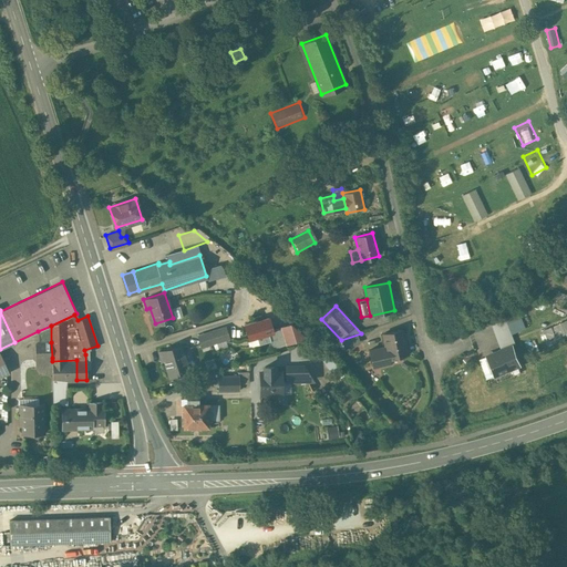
[(269,317),(245,325),(249,339),(256,337),(259,344),(270,341),(268,332),(274,331),(269,317)]
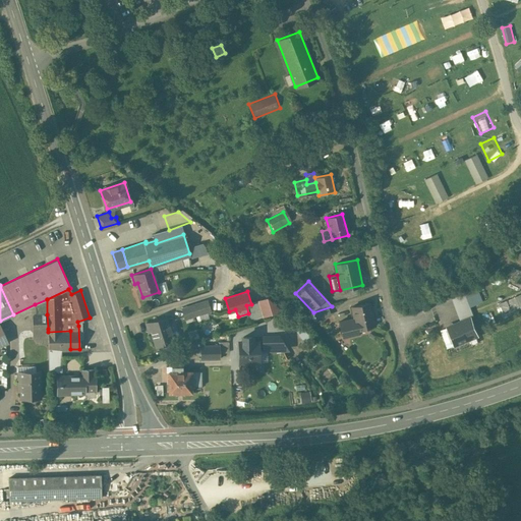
[(505,315),(520,307),(520,292),(499,302),(505,315)]
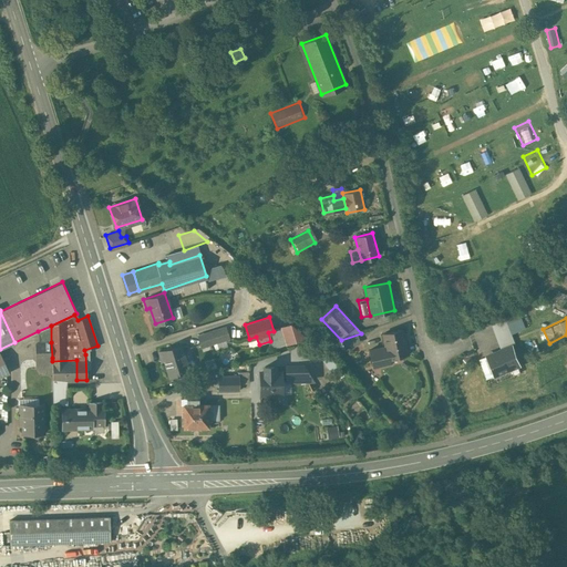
[(38,331),(39,342),(51,342),(51,326),(38,331)]
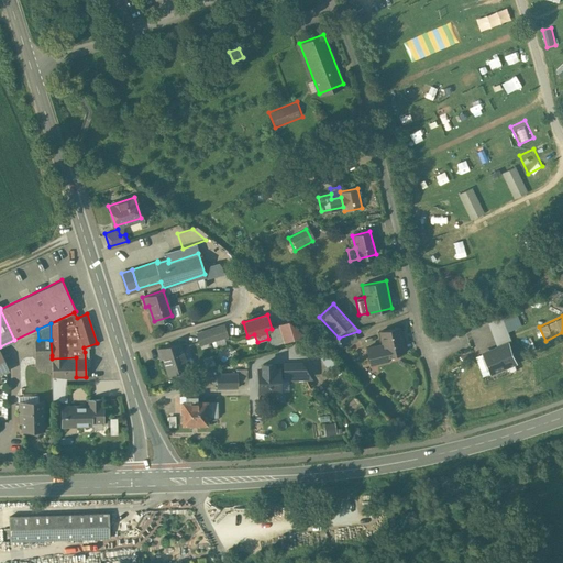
[(223,324),(213,328),(217,339),(227,335),(223,324)]
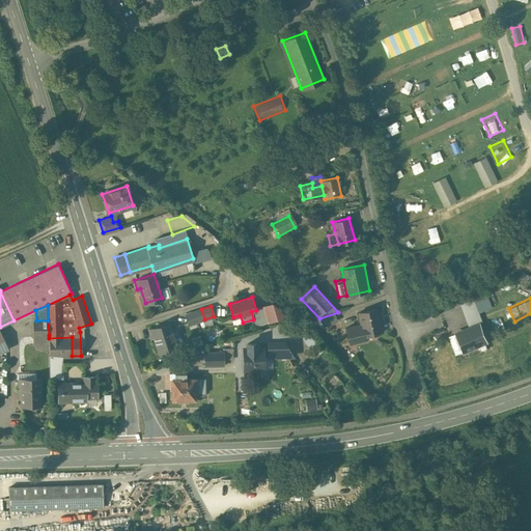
[(262,307),(256,310),(251,311),(253,319),(255,326),(268,322),(262,307)]
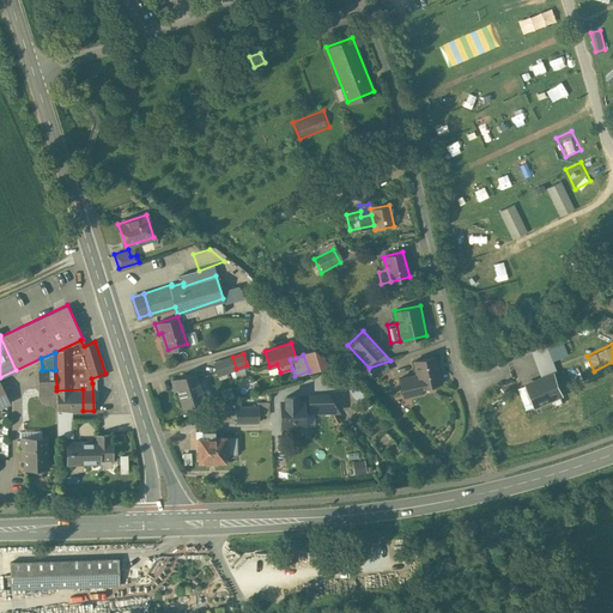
[(232,357),(225,359),(229,371),(236,369),(232,357)]
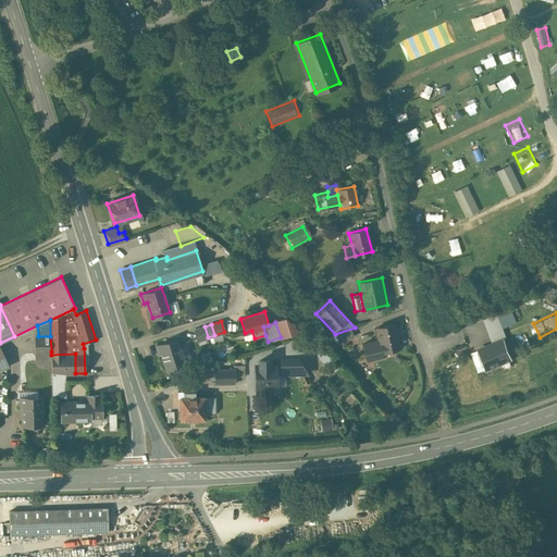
[(378,327),(380,341),(382,351),(399,348),(395,324),(378,327)]
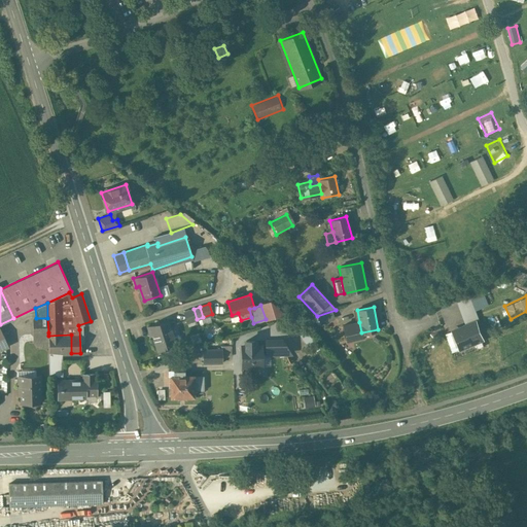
[(194,309),(183,312),(186,322),(197,319),(194,309)]
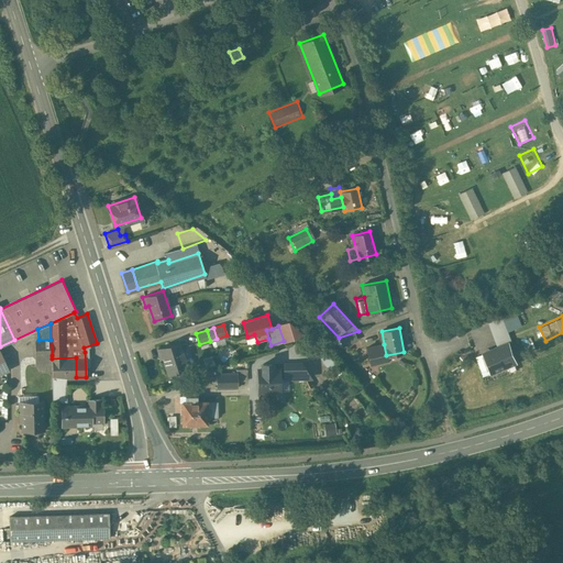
[(34,355),(52,355),(51,340),(39,340),(34,340),(34,355)]
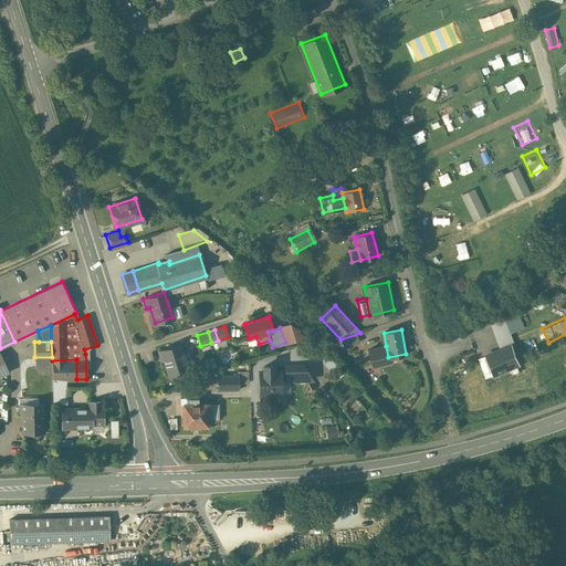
[(179,343),(157,349),(160,360),(165,359),(169,376),(188,370),(179,343)]
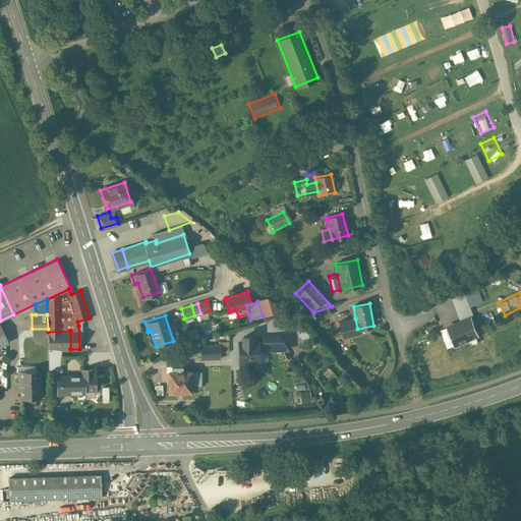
[(355,319),(338,322),(341,337),(358,334),(357,329),(355,319)]
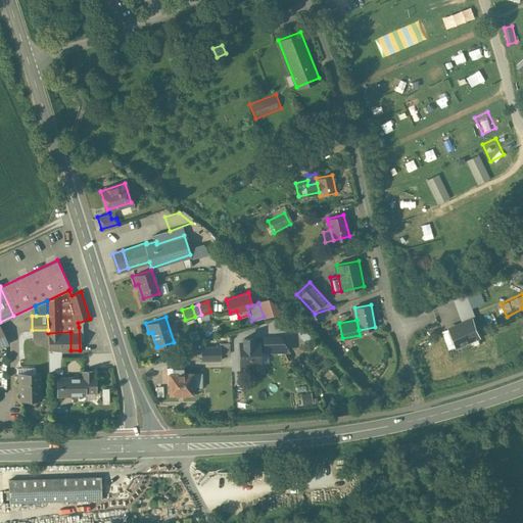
[(472,321),(446,331),(453,346),(478,336),(472,321)]
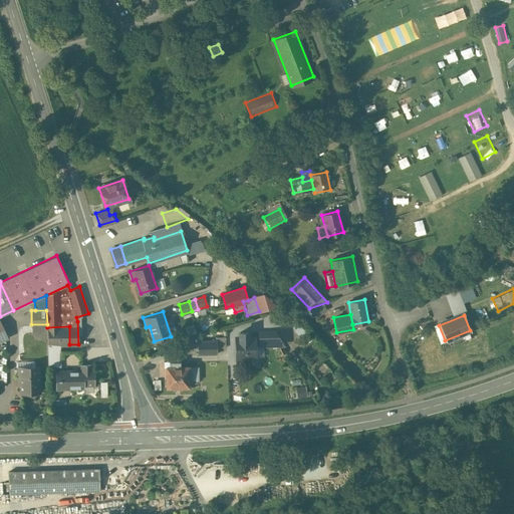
[(69,326),(47,327),(47,331),(47,345),(59,344),(65,344),(65,347),(70,347),(69,344),(69,326)]
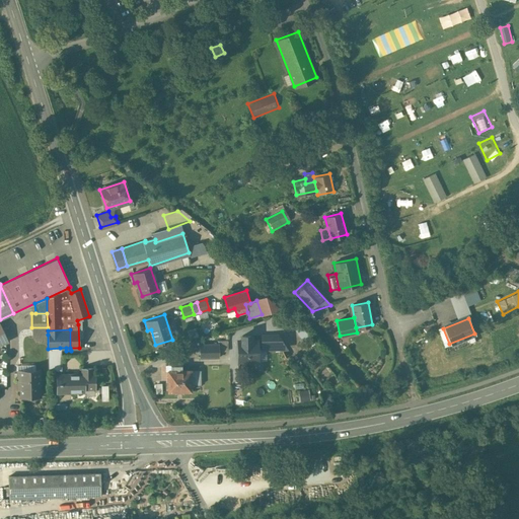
[(243,343),(238,343),(238,359),(258,358),(258,342),(251,343),(251,337),(243,338),(243,343)]
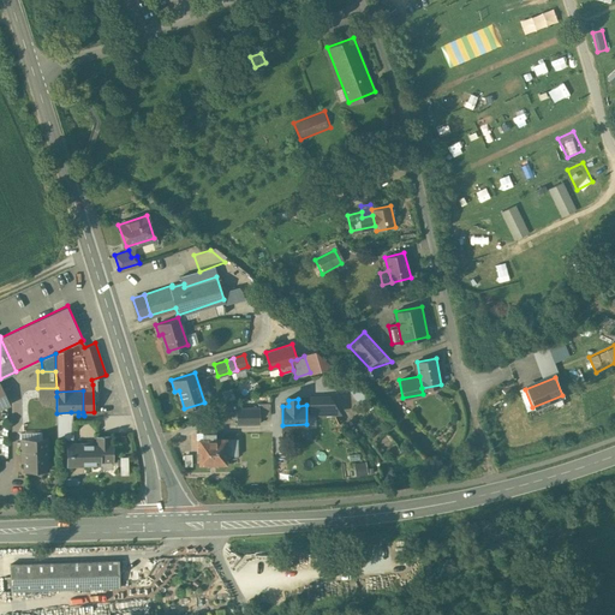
[(338,413),(338,400),(310,400),(310,413),(338,413)]
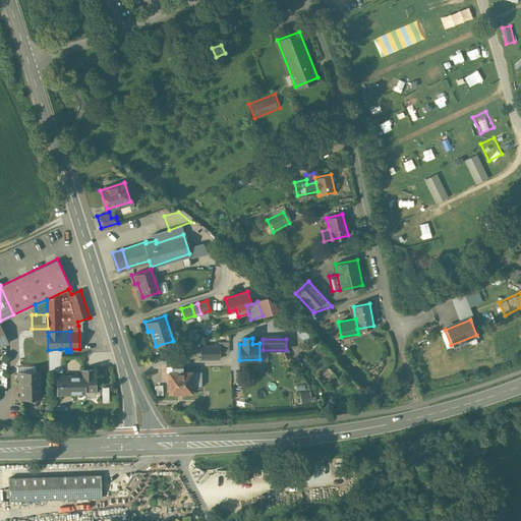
[(219,344),(198,345),(198,358),(220,357),(219,344)]
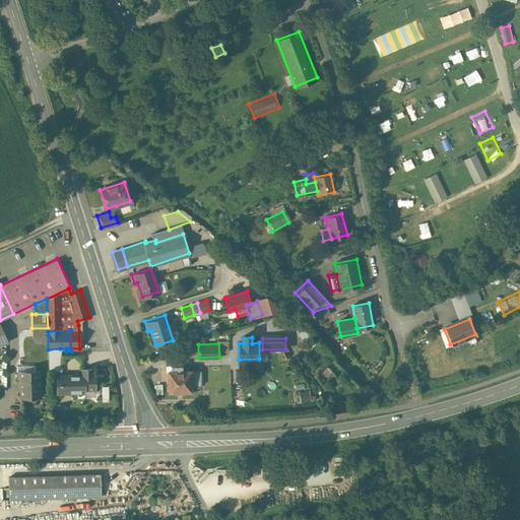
[(60,348),(48,349),(49,371),(61,371),(60,348)]
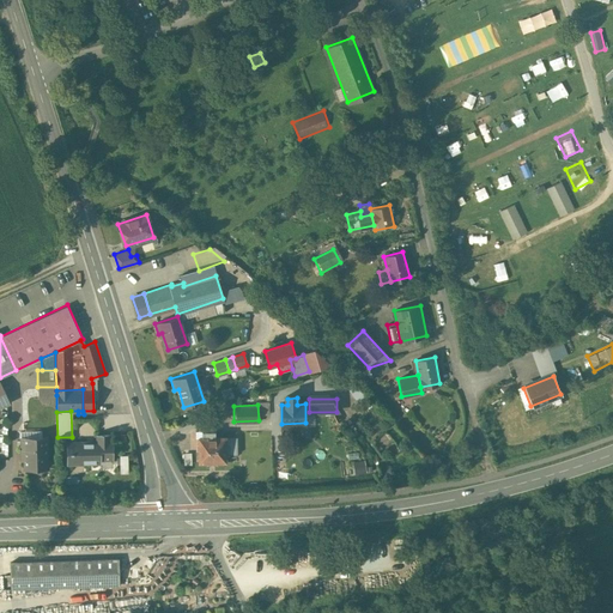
[(97,434),(97,442),(97,459),(113,459),(111,442),(109,442),(109,434),(97,434)]
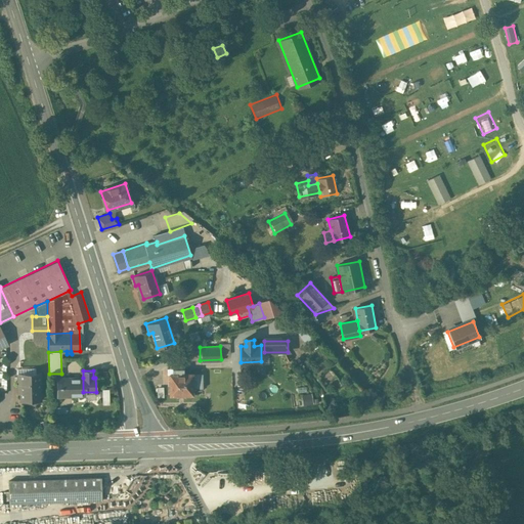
[(192,372),(169,372),(170,393),(192,392),(192,372)]
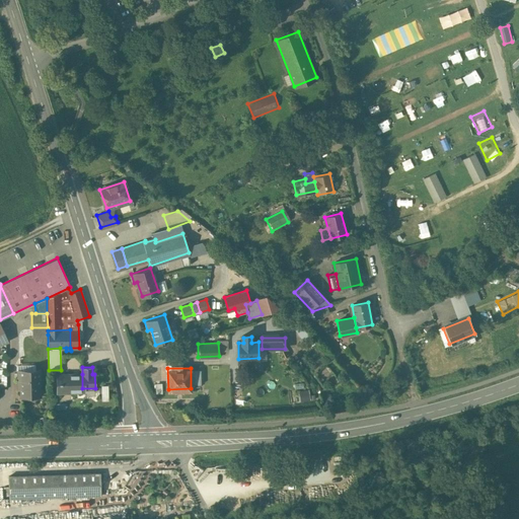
[(40,370),(16,370),(17,383),(20,383),(20,396),(40,395),(40,370)]
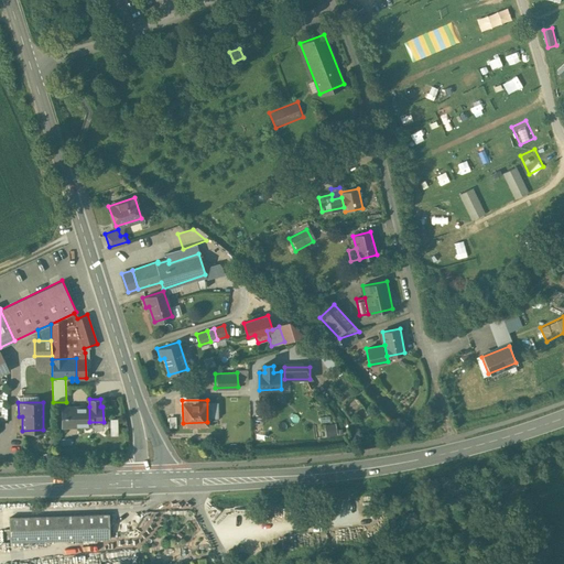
[(89,407),(63,408),(64,426),(89,425),(89,422),(89,407)]
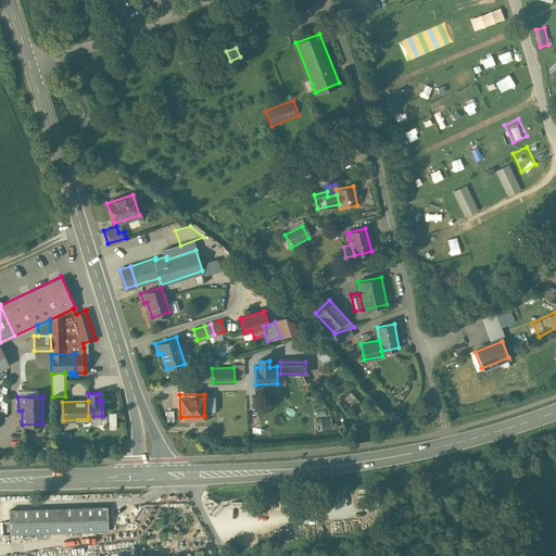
[(339,427),(337,415),(320,417),(323,429),(339,427)]
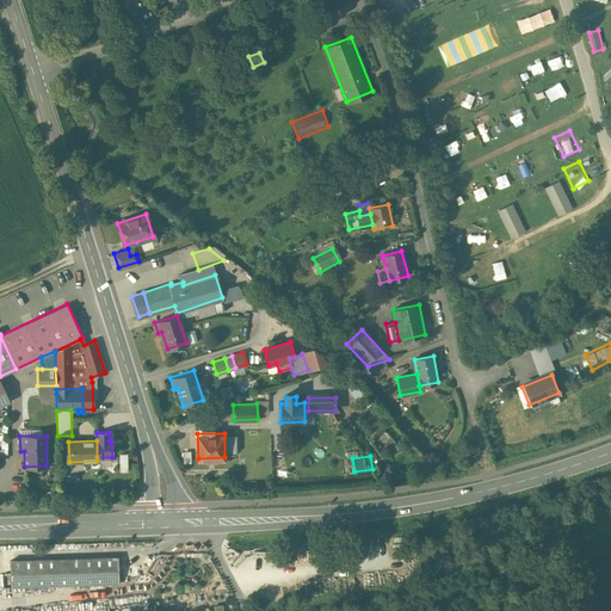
[(117,556),(10,560),(11,586),(118,584),(117,556)]
